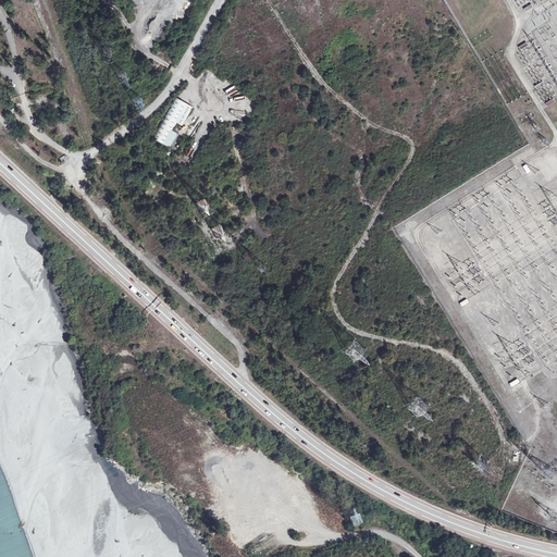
[(181,3),(175,11),(182,16),(188,9),(181,3)]
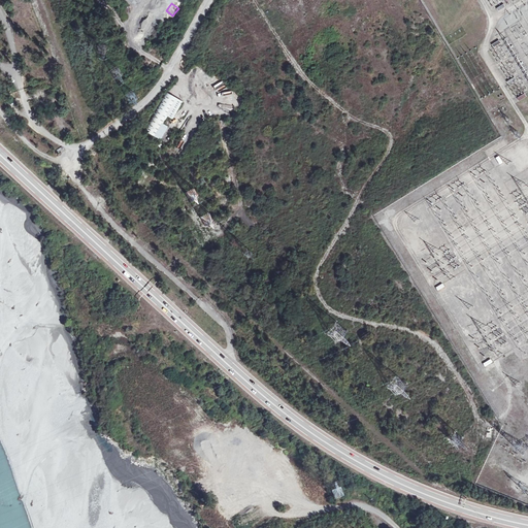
[(182,98),(168,91),(149,126),(162,133),(182,98)]
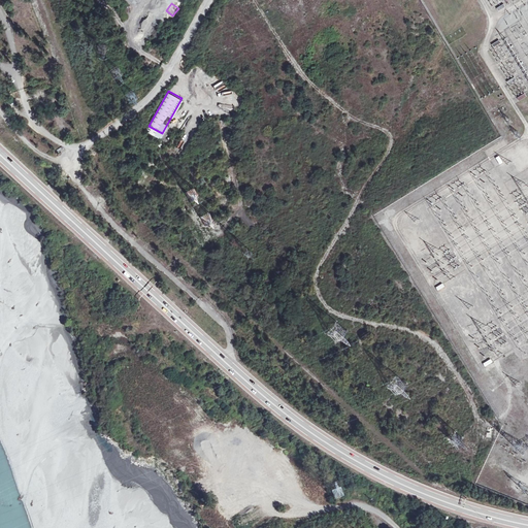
[(17,113),(18,113),(23,110),(20,105),(14,108),(15,111),(17,113)]
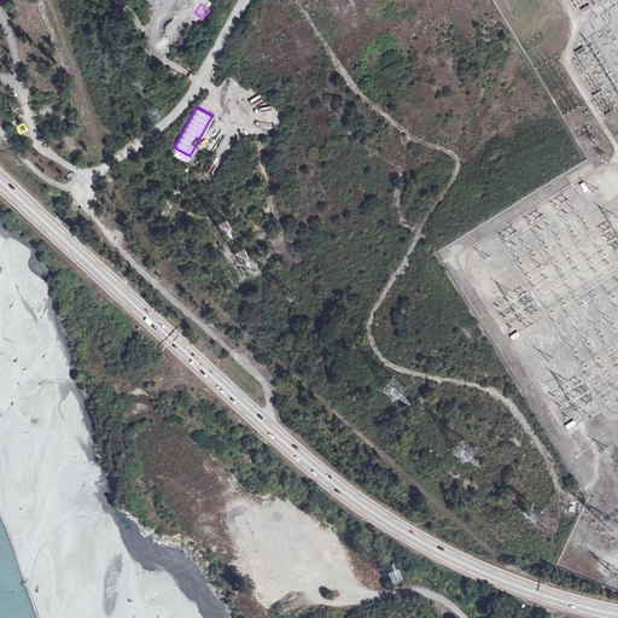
[(80,123),(77,124),(85,143),(87,141),(89,140),(82,123),(80,123)]
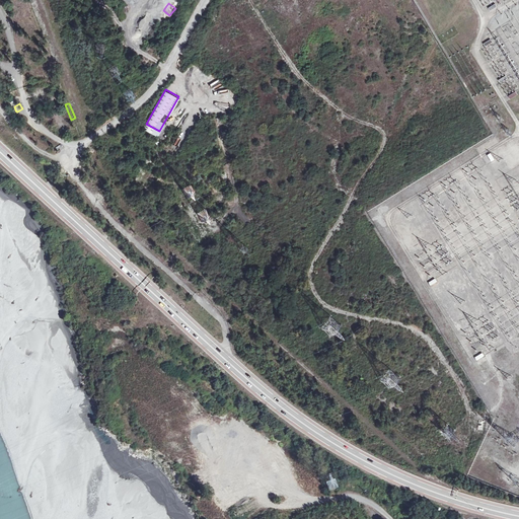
[(486,155),(483,158),(487,165),(491,163),(486,155)]
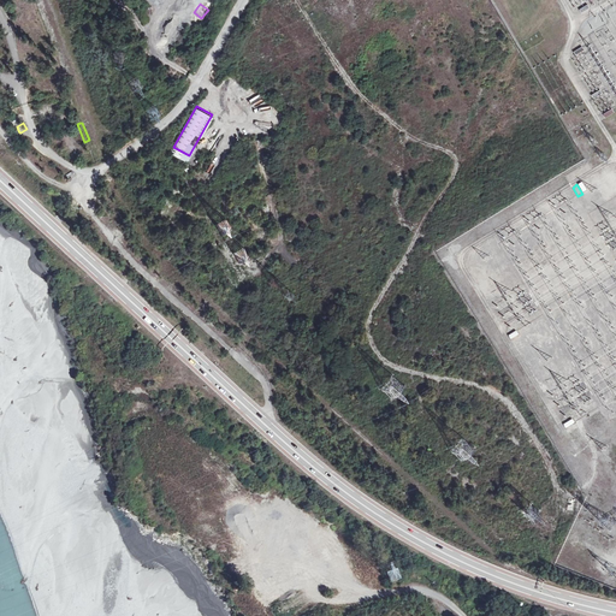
[(232,230),(226,218),(217,223),(221,235),(232,230)]
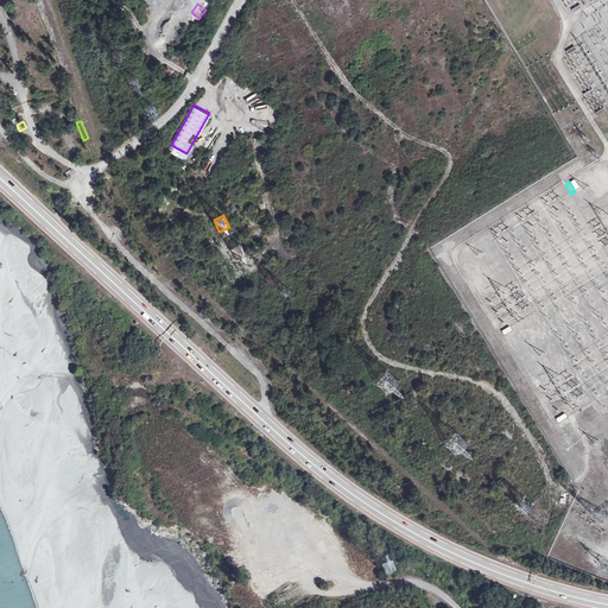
[(230,249),(238,260),(247,254),(240,244),(230,249)]
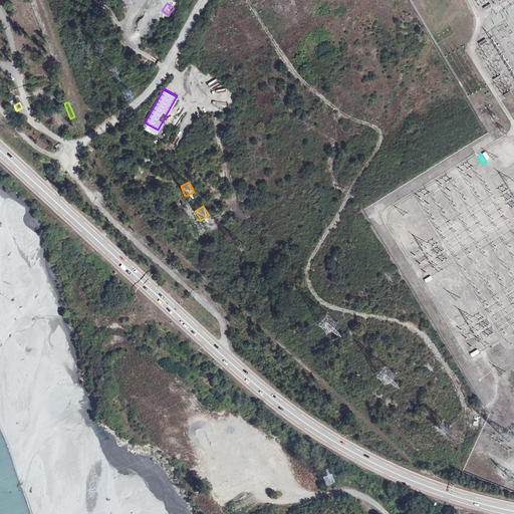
[(335,483),(331,473),(322,476),(326,486),(335,483)]
